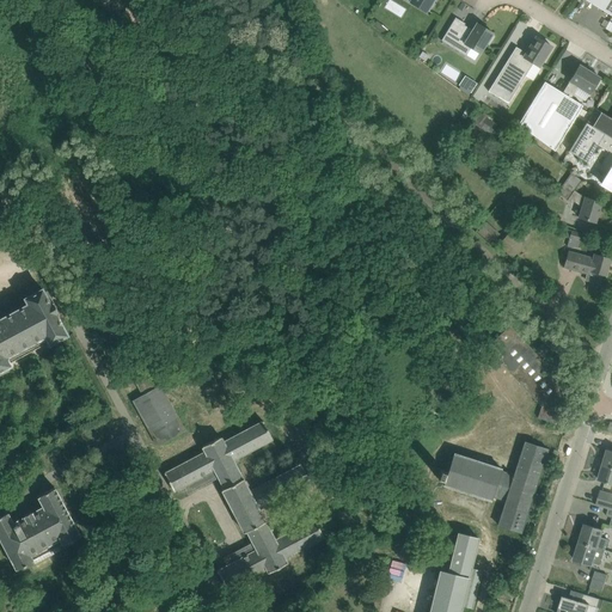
[(410,0),(410,1),(426,11),(428,10),(429,11),(434,4),(432,2),(433,0),(410,0)]
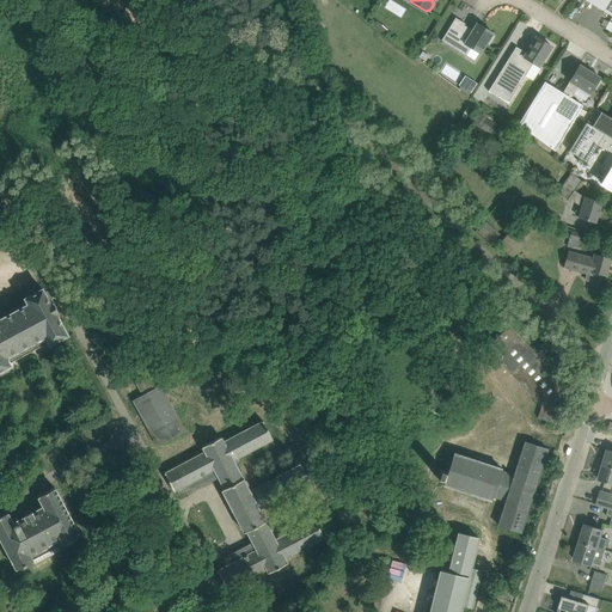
[(611,0),(586,0),(611,16),(611,0)]
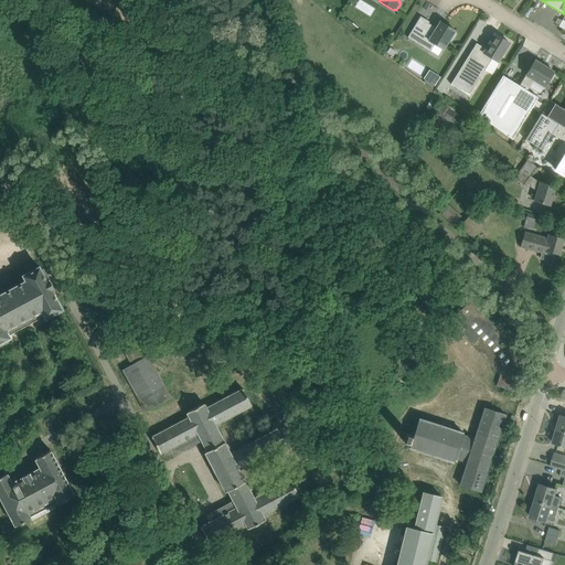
[(420,16),(420,17),(407,38),(430,51),(435,43),(444,49),(449,39),(451,40),(456,33),(454,32),(455,30),(440,21),(436,28),(428,23),(429,22),(429,21),(420,16)]
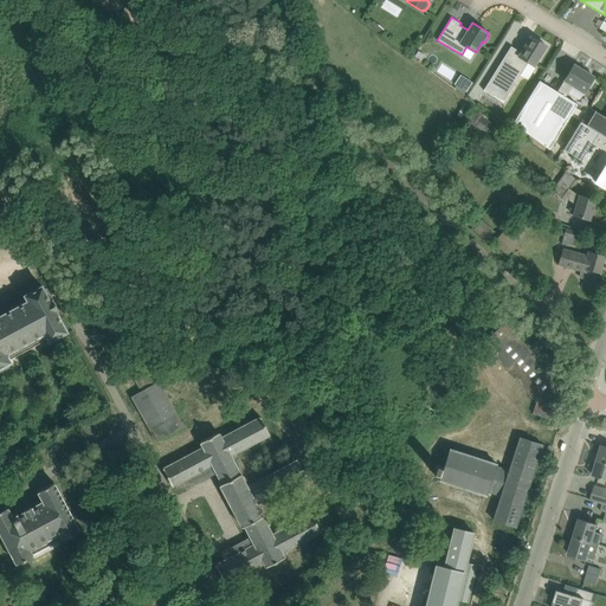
[(511,46),(484,90),(503,102),(528,62),(534,66),(547,46),(530,36),(521,52),(511,46)]
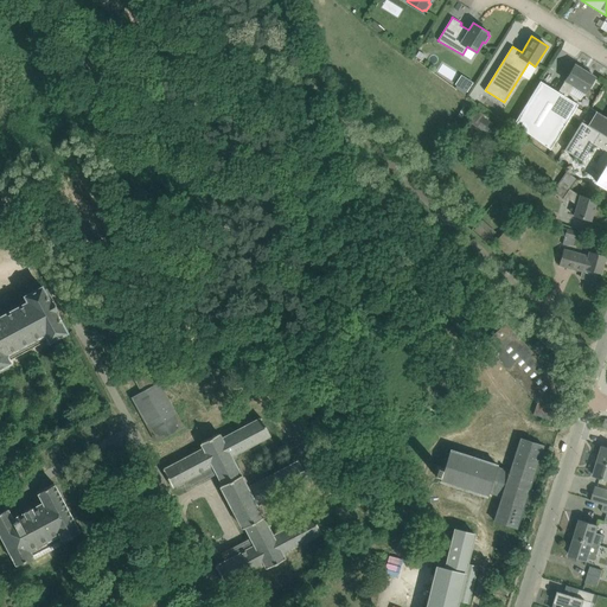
[(426,55),(419,51),(415,56),(422,61),(426,55)]
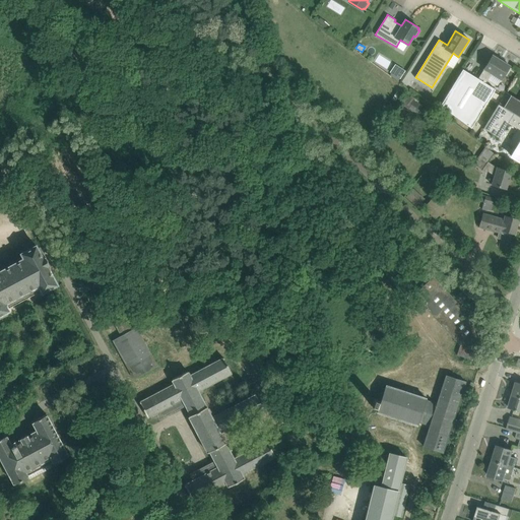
[(441,106),(471,128),(496,89),(484,82),(491,73),(501,79),(505,73),(506,73),(510,68),(509,67),(510,66),(503,62),(504,61),(499,58),(499,59),(493,55),(483,69),(484,69),(478,78),(463,69),(441,106)]
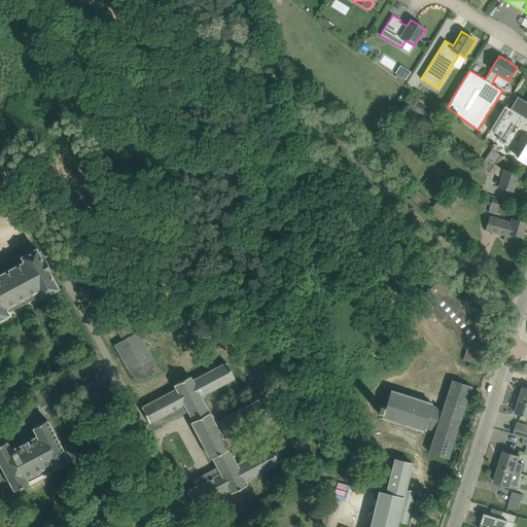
[(420,74),(430,60),(426,57),(416,71),(420,74)]
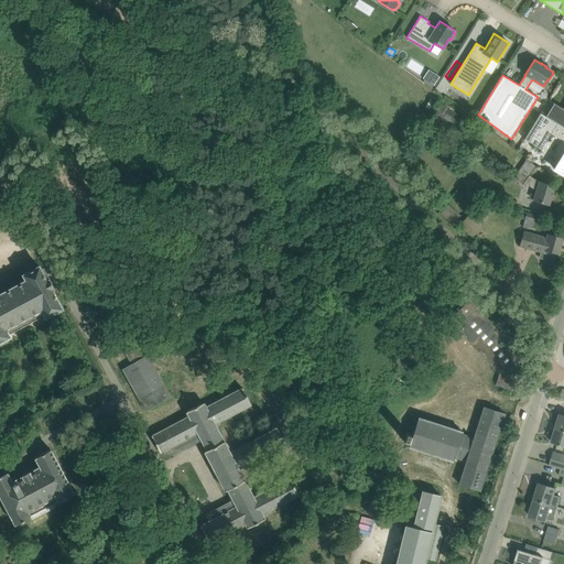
[(422,80),(433,86),(438,75),(429,69),(422,80)]
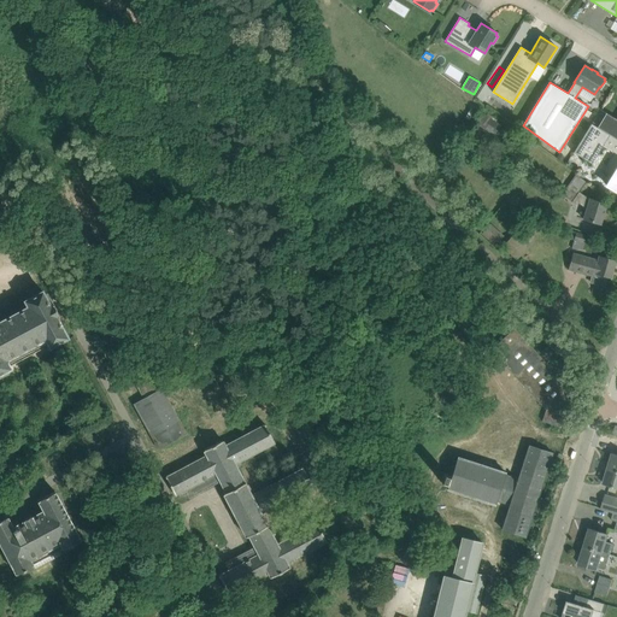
[(592,123),(616,139),(616,118),(600,109),(592,123)]
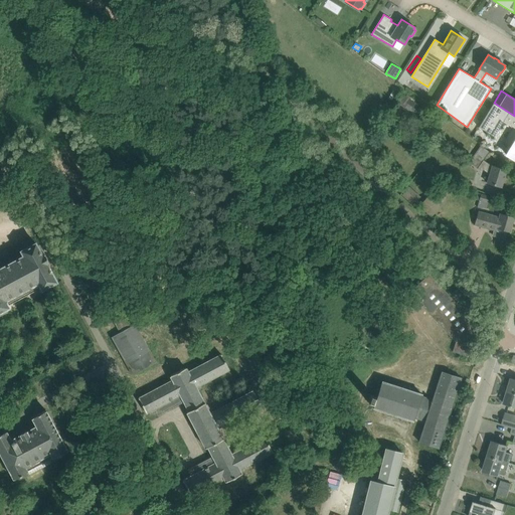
[(395,102),(396,102),(412,114),(418,105),(402,93),(395,102)]
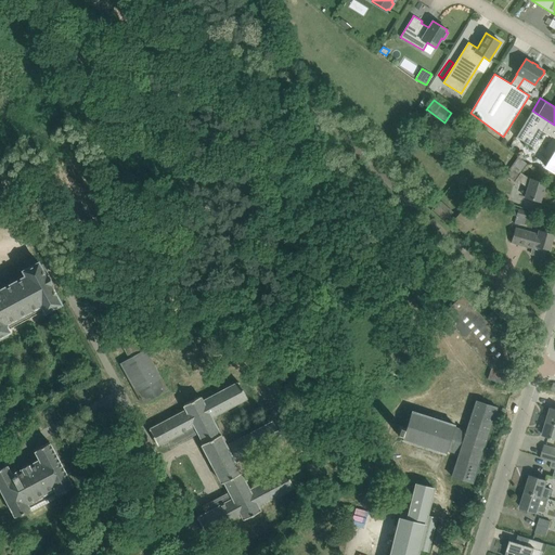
[(554,125),(532,111),(516,137),(532,147),(542,131),(552,138),(542,153),(551,158),(545,166),(554,171),(554,125)]
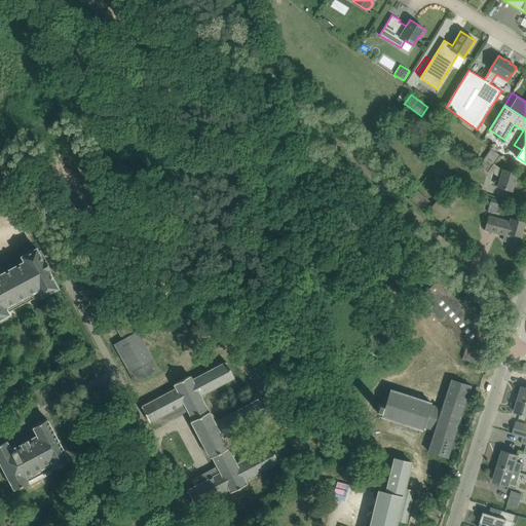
[(497,187),(499,187),(512,191),(517,174),(502,168),(502,170),(494,163),(499,155),(491,149),(479,165),(488,172),(489,170),(500,178),(497,187)]
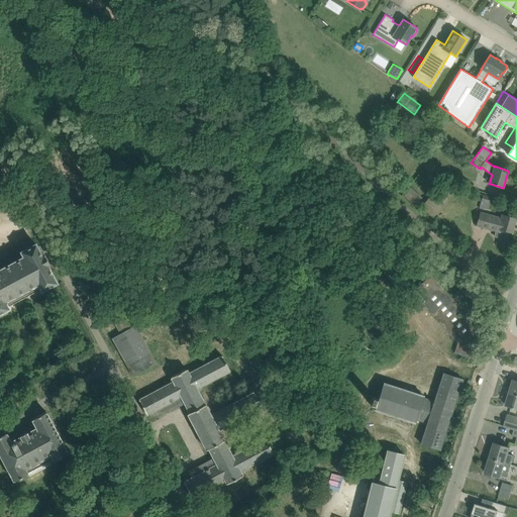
[(435,178),(431,184),(432,185),(439,189),(441,190),(445,184),(435,178)]
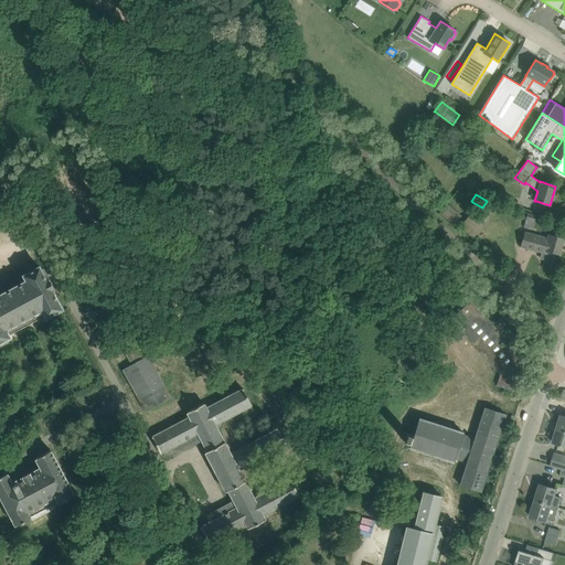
[(539,224),(541,217),(528,213),(525,220),(535,223),(539,224)]
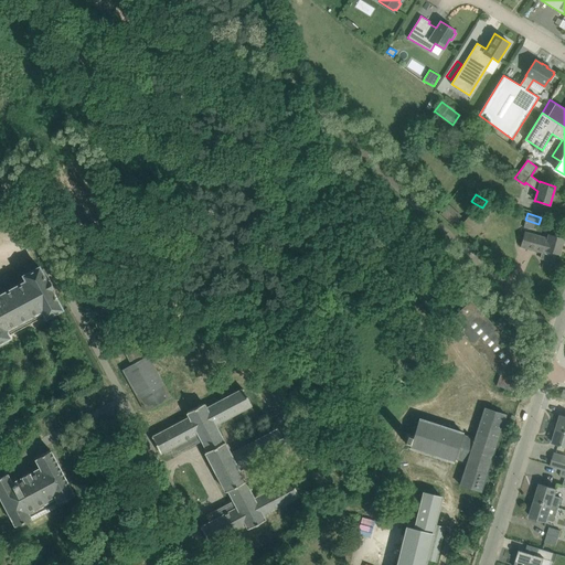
[(470,215),(461,225),(473,237),(482,227),(470,215)]
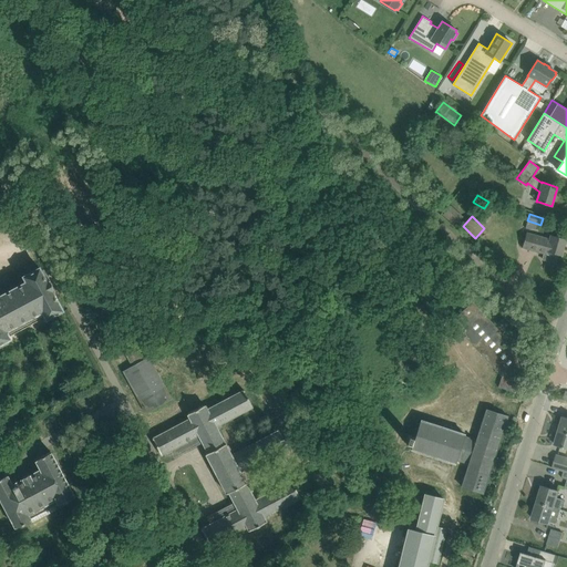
[(526,233),(522,247),(545,254),(546,251),(562,256),(566,239),(550,235),(549,239),(526,233)]
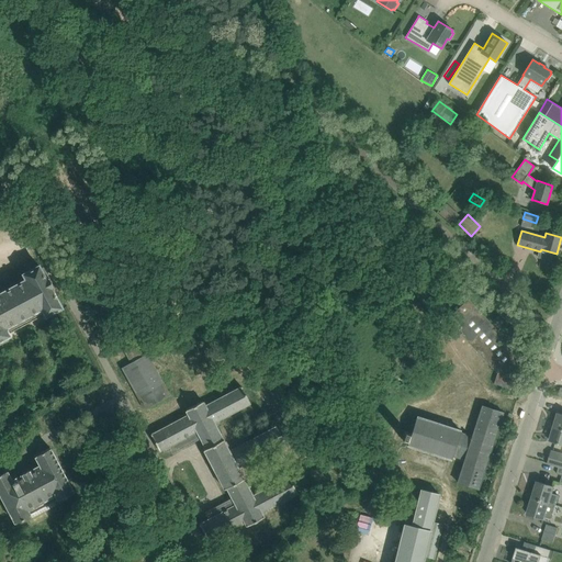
[(0,344),(9,340),(7,337),(10,335),(6,327),(42,308),(46,315),(49,314),(51,317),(60,312),(58,308),(62,307),(52,288),(54,287),(43,267),(41,268),(38,265),(23,273),(26,279),(0,292),(0,344)]
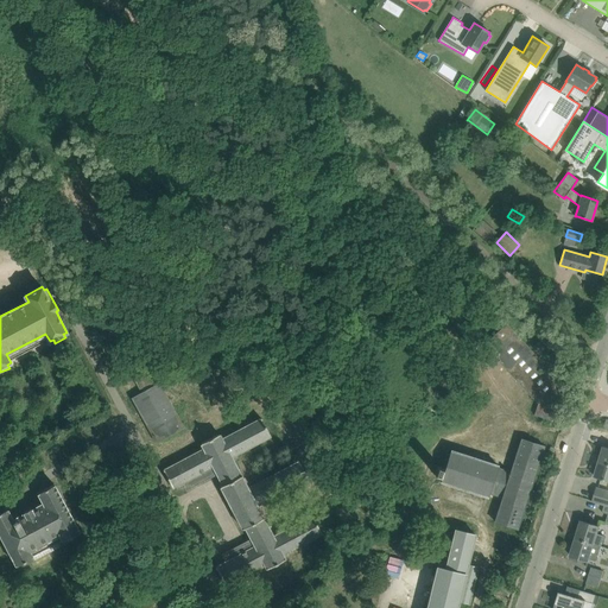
[(538,403),(534,415),(552,420),(563,386),(559,382),(561,380),(559,381),(508,322),(507,323),(483,344),(483,346),(485,344),(537,401),(536,403),(537,403),(538,401),(538,403)]
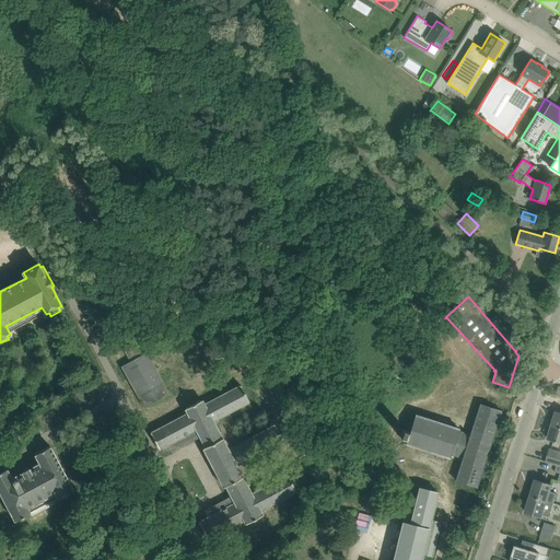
[(501,321),(497,315),(491,319),(496,325),(501,321)]
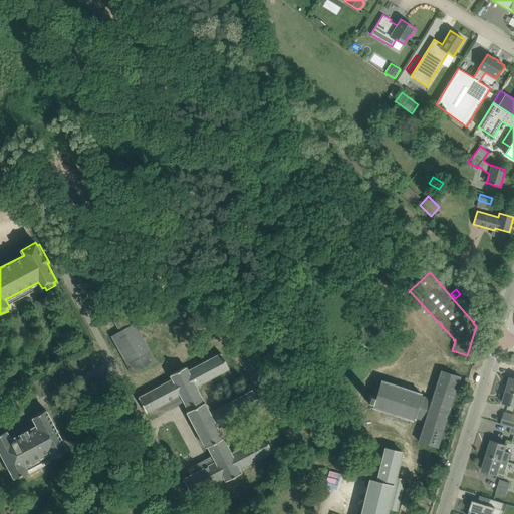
[(131,373),(155,361),(136,321),(110,333),(131,373)]
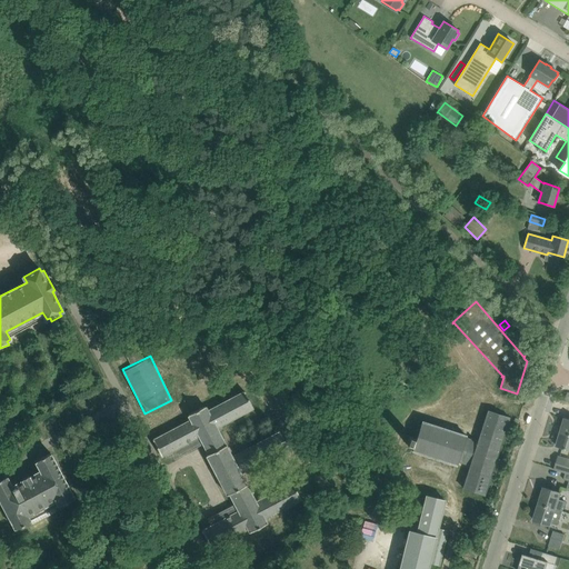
[(256,501),(248,488),(240,472),(291,446),(283,430),(232,457),(217,427),(253,408),(245,391),(208,411),(206,406),(188,415),(191,420),(153,440),(161,457),(171,451),(175,458),(203,443),(209,453),(207,455),(228,495),(230,493),(236,503),(208,519),(211,526),(202,530),(210,547),(248,527),(250,532),(267,523),(265,518),(301,499),(292,482),(256,501)]
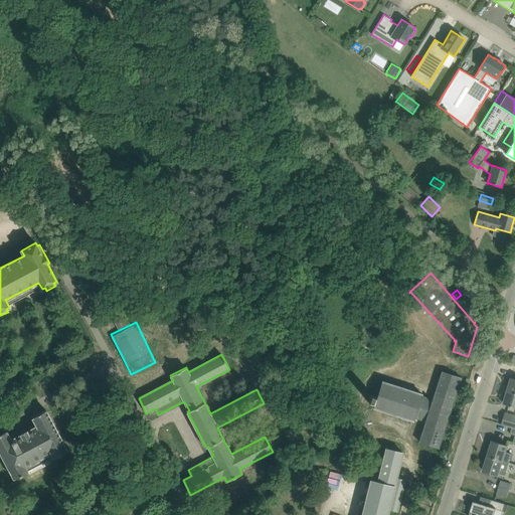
[(419,442),(421,443),(439,448),(461,377),(442,371),(433,399),(421,396),(421,393),(382,381),(373,408),(413,420),(414,417),(425,421),(419,442)]
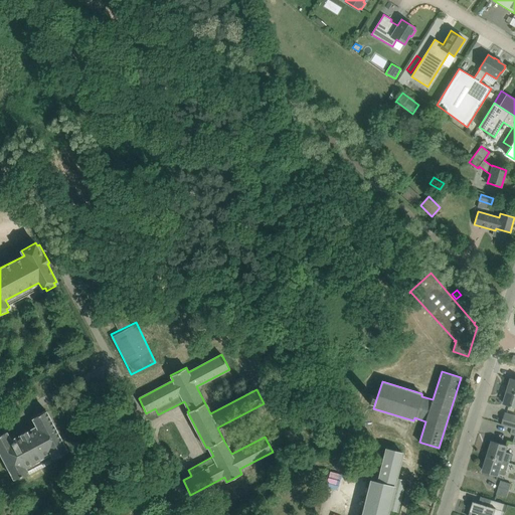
[(514,392),(508,391),(504,403),(514,406),(514,392)]
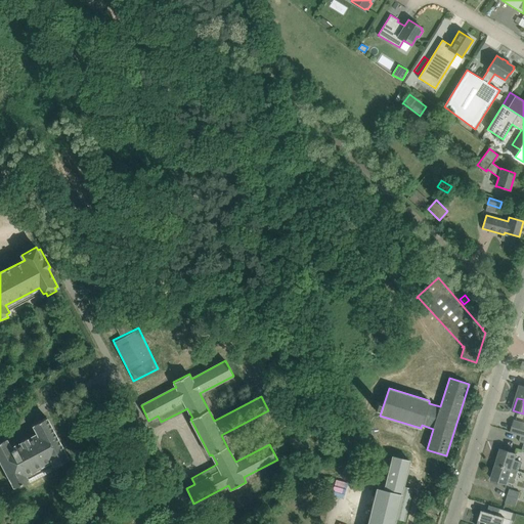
[(66,460),(69,459),(46,417),(33,425),(37,433),(28,439),(27,437),(20,441),(22,442),(11,447),(6,439),(0,441),(0,461),(14,487),(17,486),(18,488),(27,484),(26,481),(29,480),(30,483),(56,469),(54,466),(57,465),(58,467),(68,463),(66,460)]
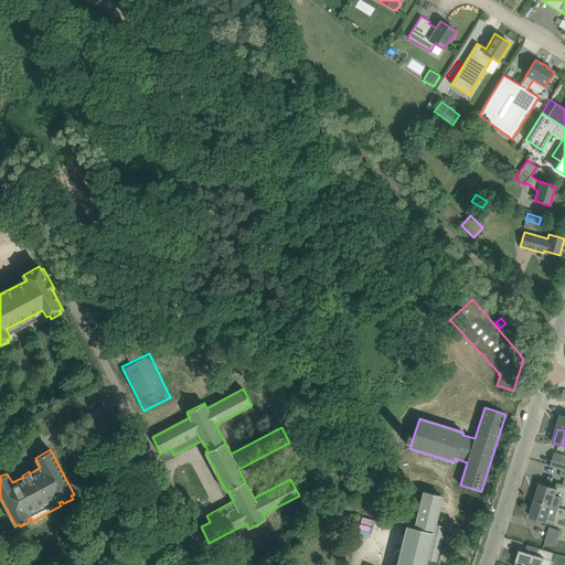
[(562,469),(564,469),(564,456),(555,452),(551,466),(562,469)]
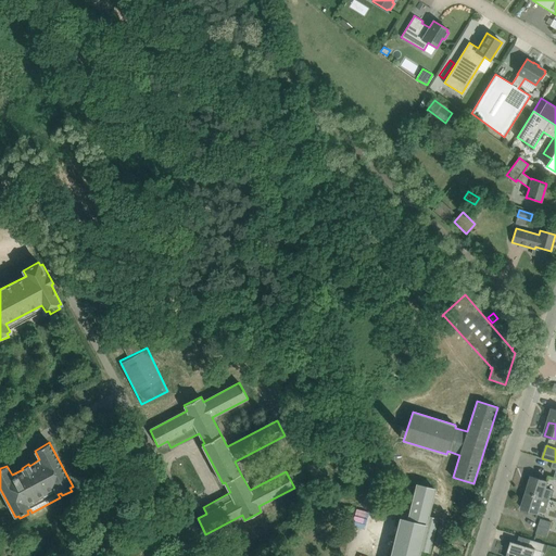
[(548,481),(542,479),(531,476),(527,491),(550,500),(553,491),(546,489),(548,481)]
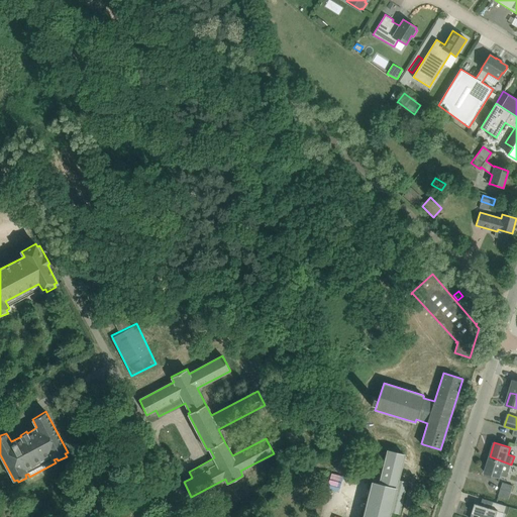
[(388,516),(390,511),(399,513),(407,482),(398,480),(404,454),(387,449),(379,484),(372,482),(363,516),(388,516)]
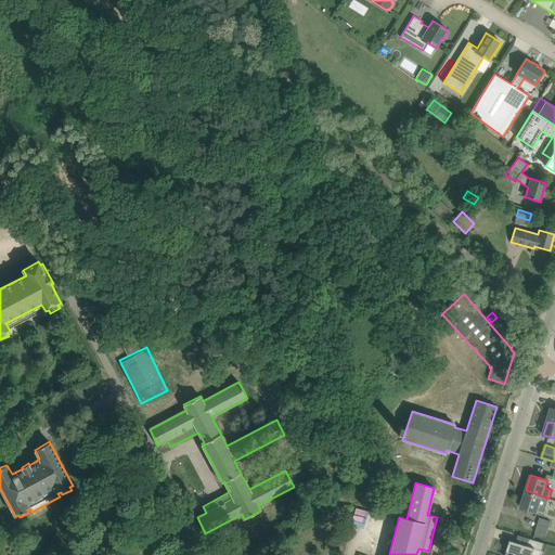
[(544,513),(549,499),(526,490),(520,507),(538,513),(539,511),(544,513)]
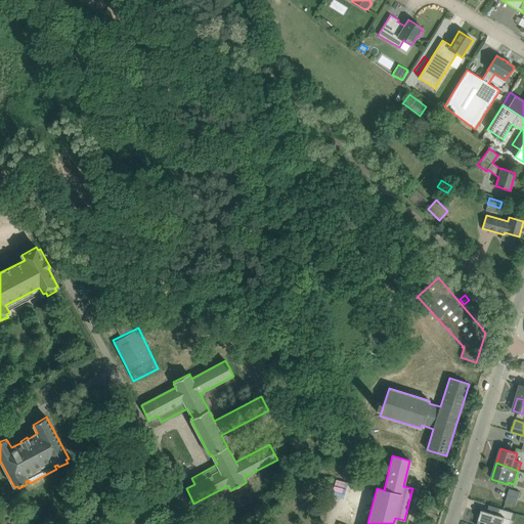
[(510,488),(508,496),(506,503),(516,506),(518,500),(521,492),(510,488)]
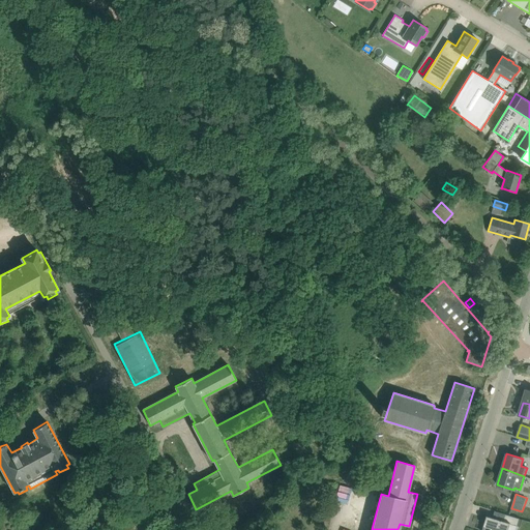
[(504,521),(493,518),(488,516),(482,529),(508,529),(510,523),(518,526),(520,519),(506,514),(504,521)]
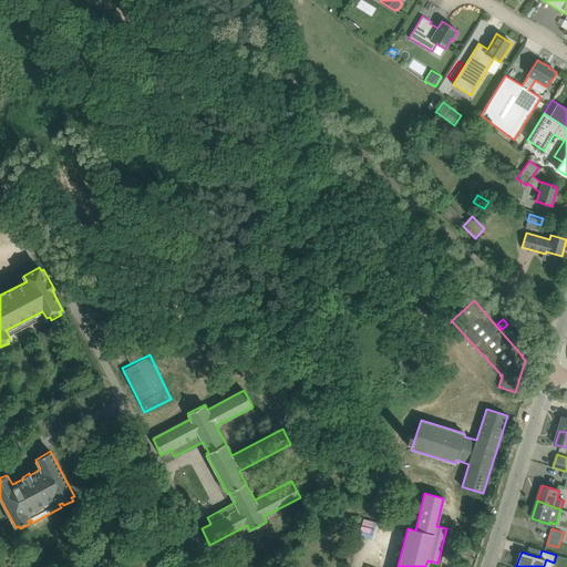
All buildings are outlined.
